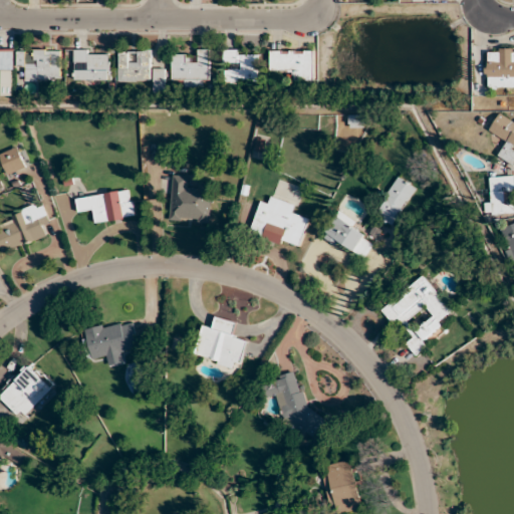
[(0,78),(0,79),(0,95),(13,95),(13,49),(0,48),(0,78)]
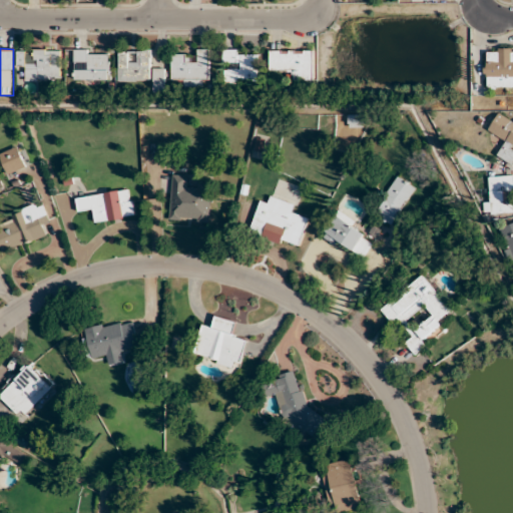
[(485,87),(512,87),(512,48),(485,48),(485,87)]
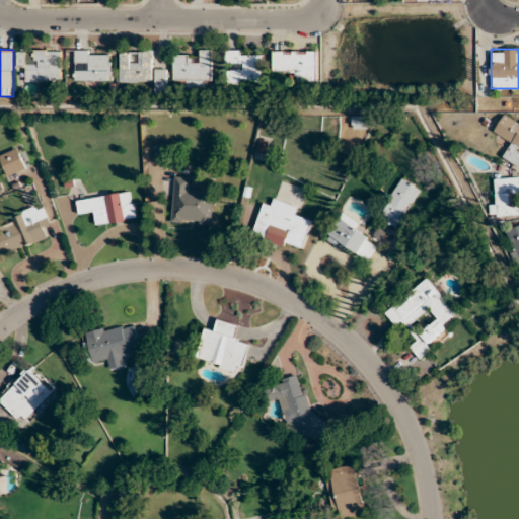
[(62,50),(17,50),(17,70),(26,70),(26,80),(62,80),(62,50)]
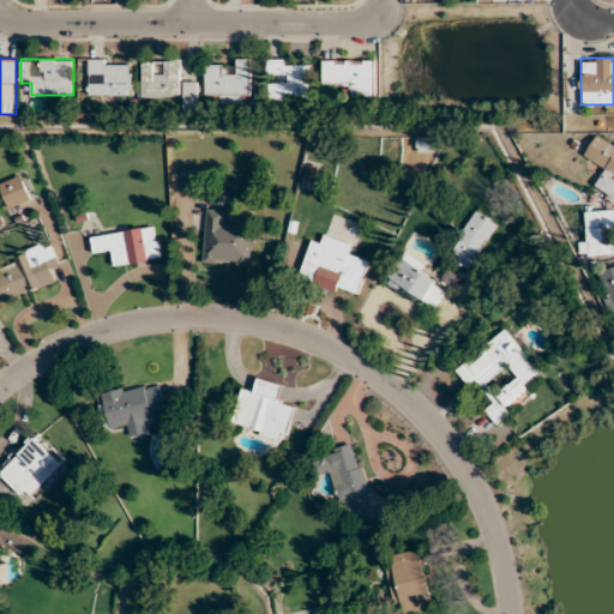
[(217,95),(217,102),(251,102),(251,59),(238,59),(238,67),(205,67),(205,95),(217,95)]
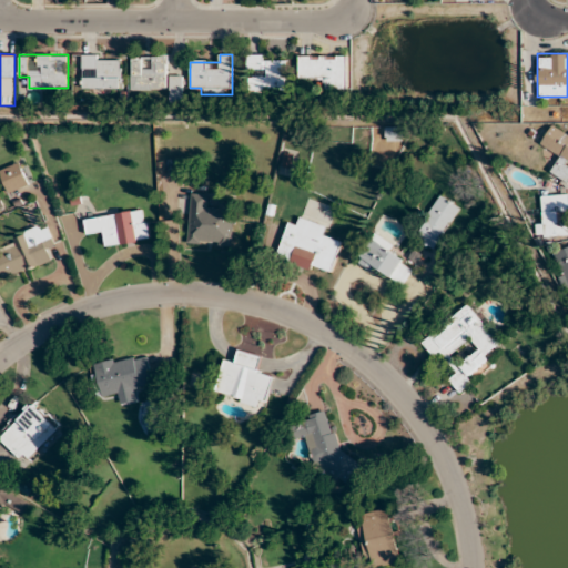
[(121,88),(121,56),(82,56),(82,88),(121,88)]
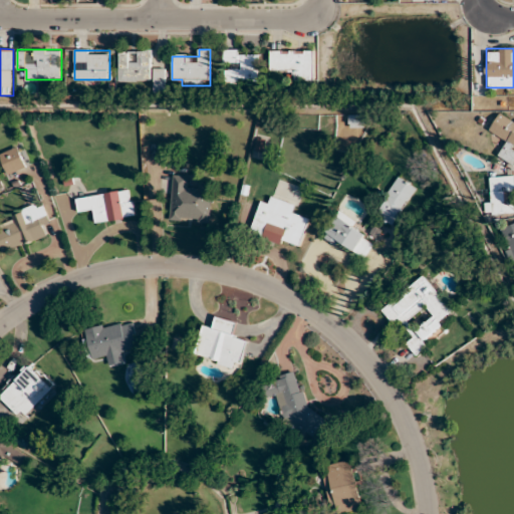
[(314,50),(270,50),(270,70),(292,70),(292,80),(314,80),(314,50)]
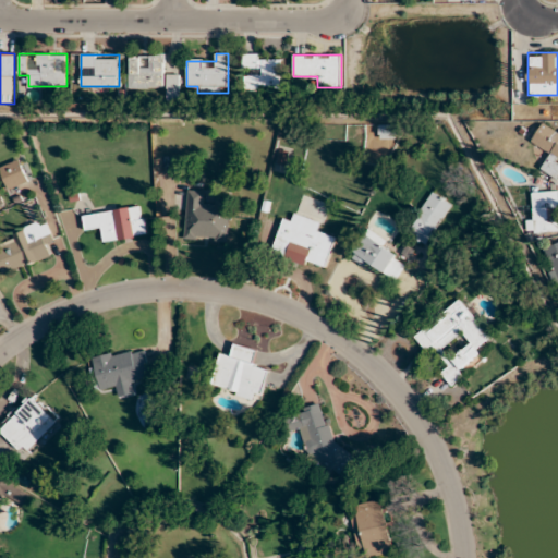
[(129,88),(164,88),(164,56),(129,56),(129,88)]
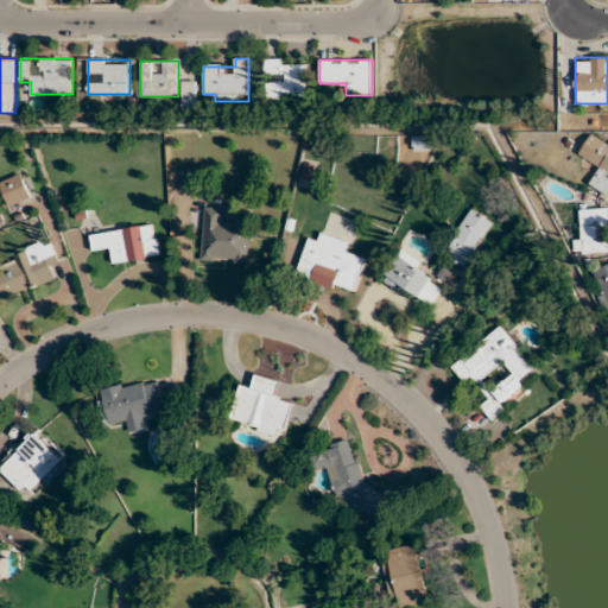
[(306,61),(266,61),(266,96),(306,96),(306,61)]
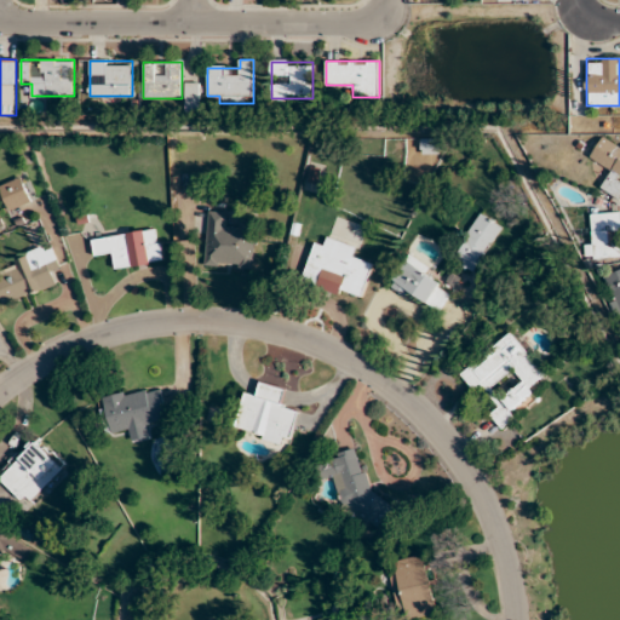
[(200,112),(200,82),(184,82),(184,112),(200,112)]
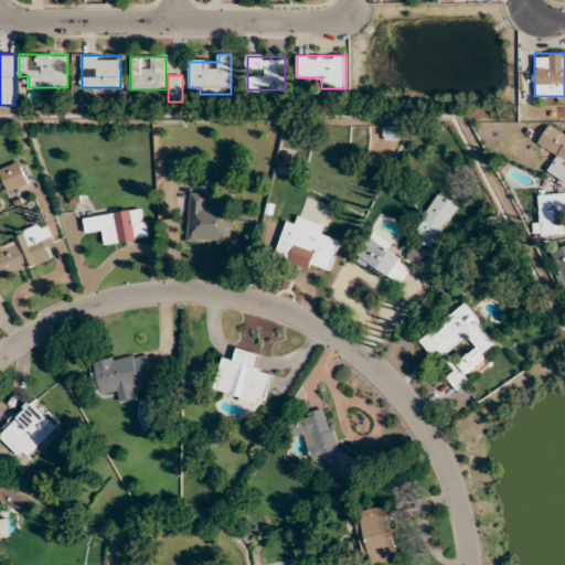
[(546,173),(564,183),(564,182),(564,130),(551,121),(537,144),(556,155),(546,173)]
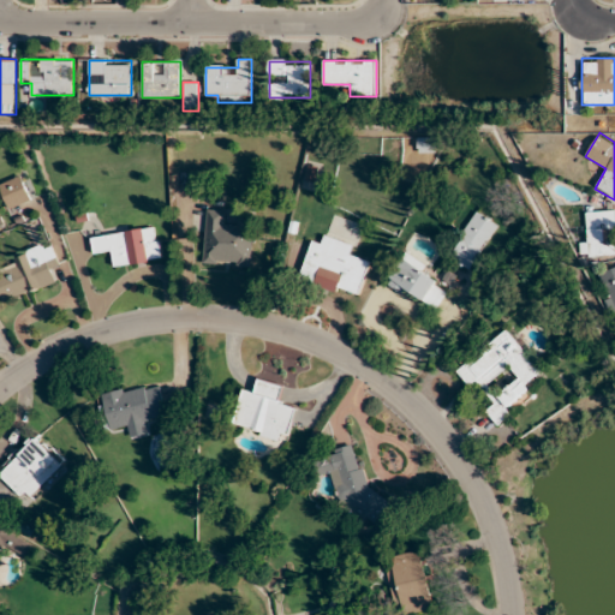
[(437,138),(417,137),(417,148),(437,148),(437,138)]
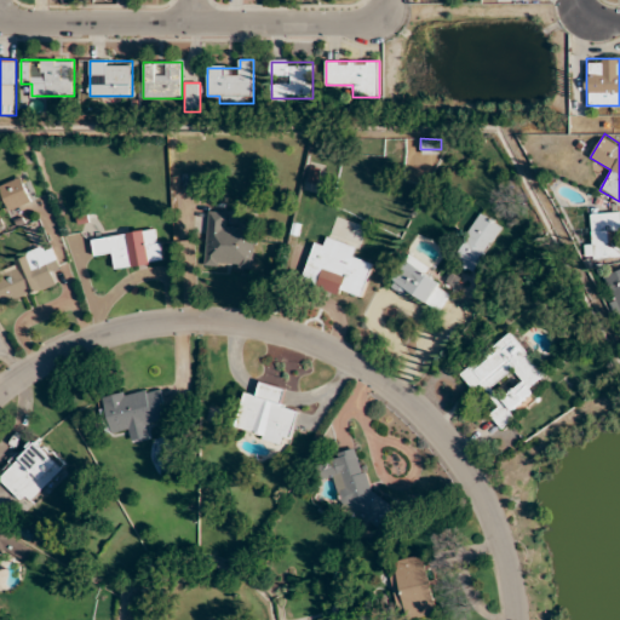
[(34,201),(24,176),(0,184),(0,187),(9,211),(34,201)]
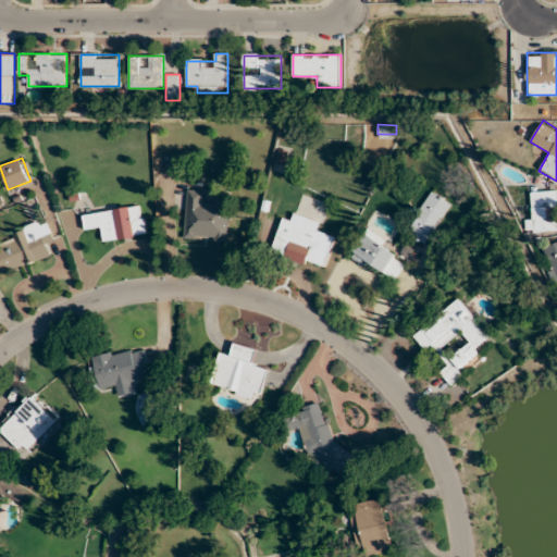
[(227,242),(230,203),(208,201),(209,190),(187,189),(183,238),(227,242)]
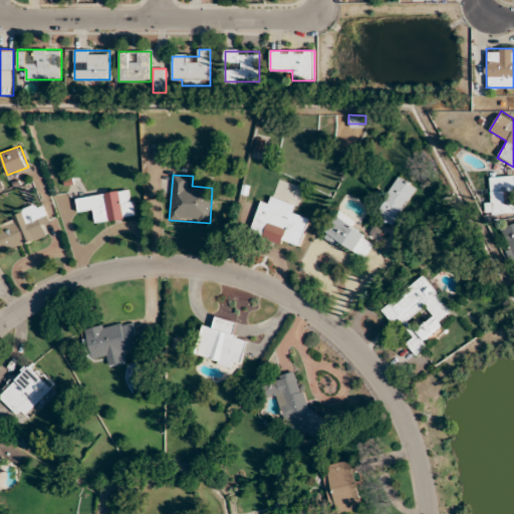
[(492,216),(513,213),(513,175),(488,178),(492,216)]
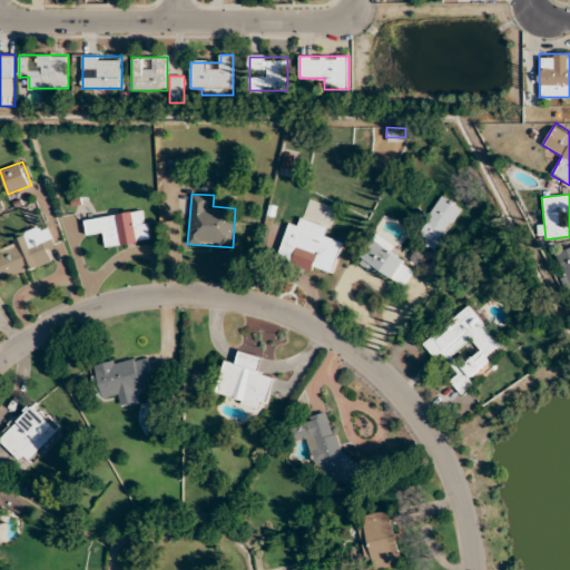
[(435,252),(460,207),(441,196),(415,241),(435,252)]
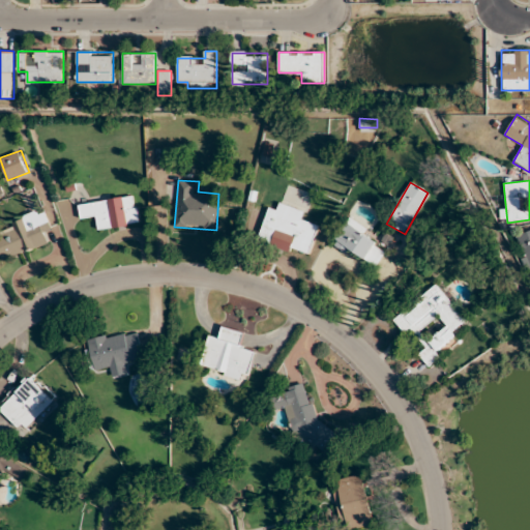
[(81,222),(94,219),(96,230),(139,224),(135,195),(78,204),(81,222)]
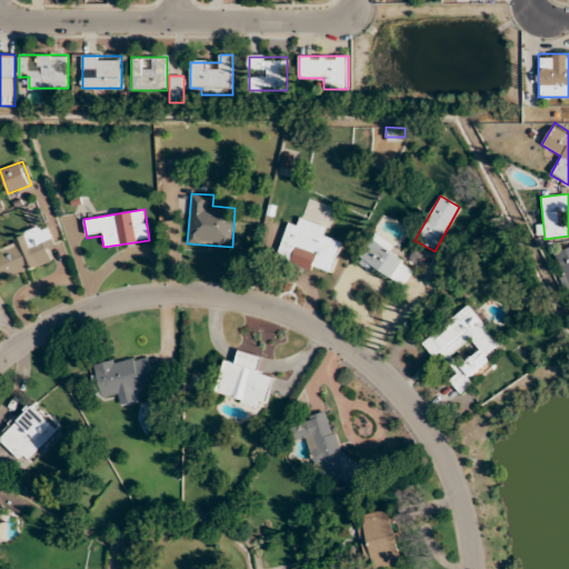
[(331,276),(342,242),(325,237),(328,227),(300,218),(298,227),(288,223),(277,258),(331,276)]
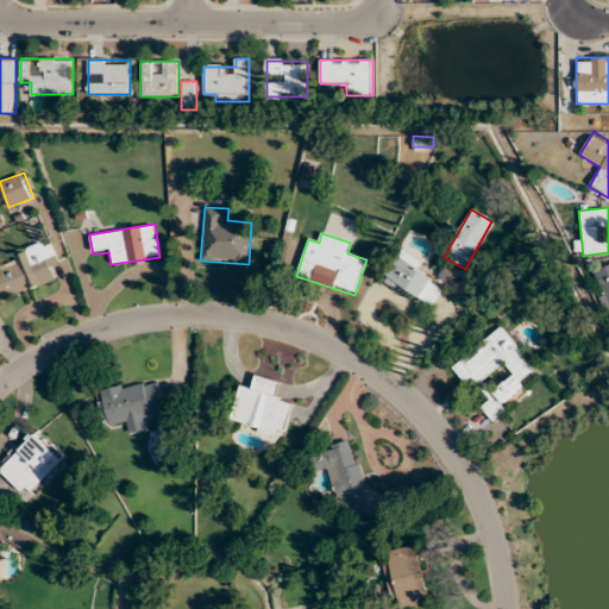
[(0,293),(2,301),(55,280),(50,268),(60,264),(50,239),(11,255),(16,268),(0,272),(0,293)]
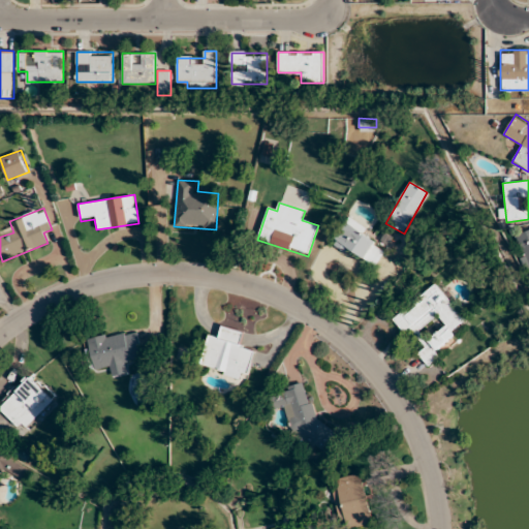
[(375,268),(385,249),(364,238),(369,228),(347,217),(332,244),(375,268)]
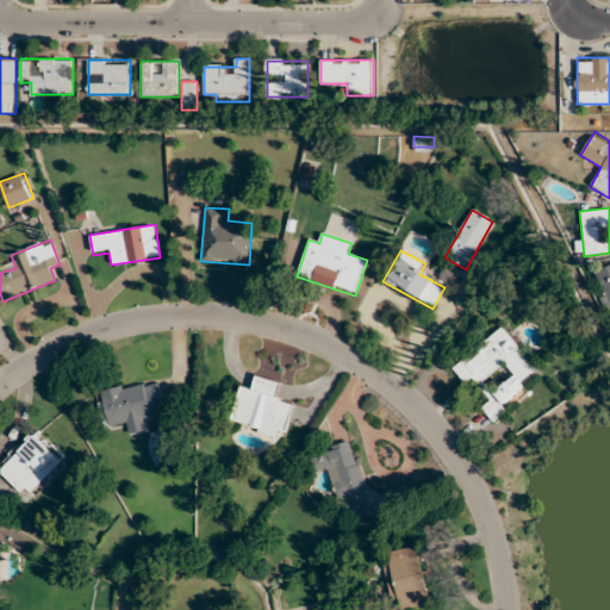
[(609,266),(592,273),(609,311),(609,310),(609,266)]
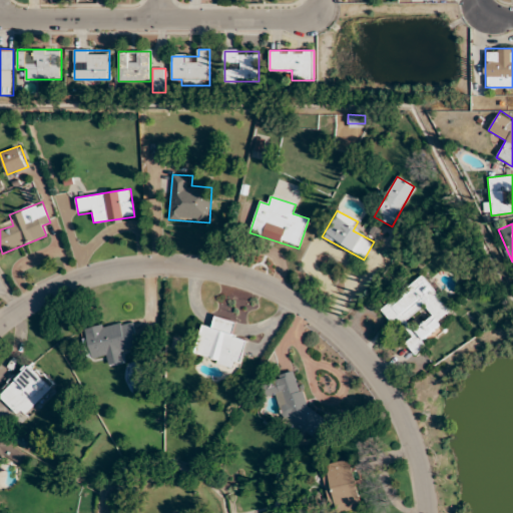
[(380,309),(392,324),(398,320),(410,337),(404,342),(414,353),(444,329),(439,322),(452,311),(424,274),(380,309)]
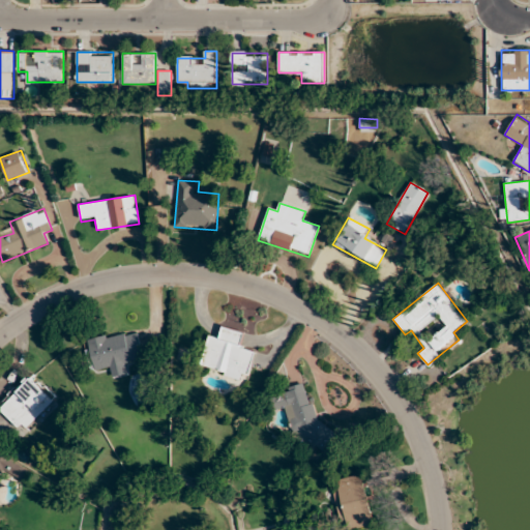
[(255,351),(242,348),(245,332),(222,326),(219,337),(208,334),(200,367),(247,380),(255,351)]
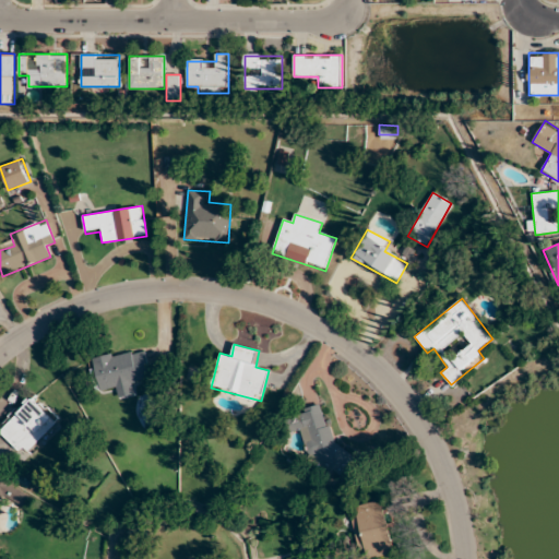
[(140,388),(137,378),(151,375),(144,346),(88,359),(96,389),(110,385),(111,394),(140,388)]
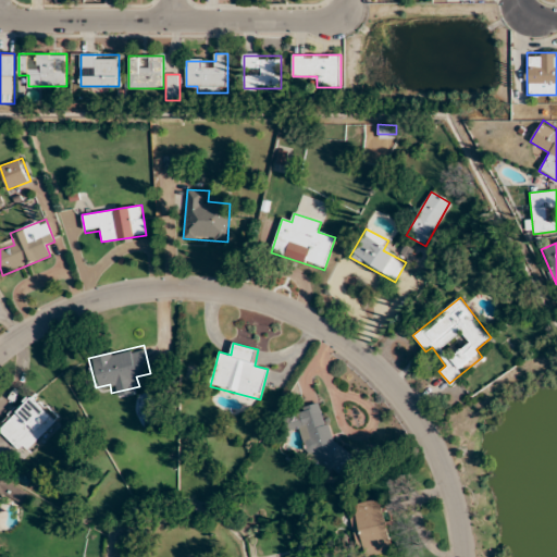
[(0,426),(0,430),(25,455),(58,422),(32,396),(0,426)]
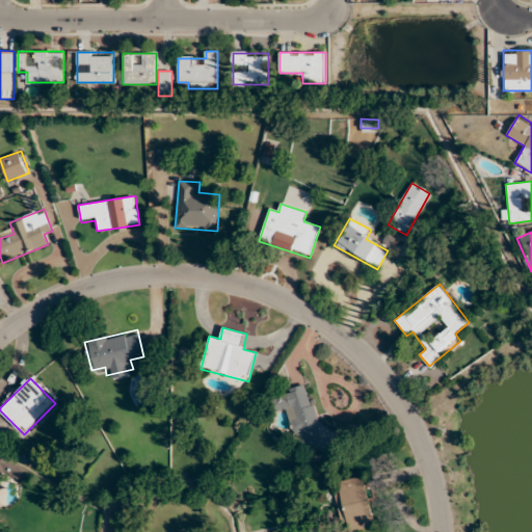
[(301,455),(328,447),(309,384),(270,397),(275,413),(287,409),(301,455)]
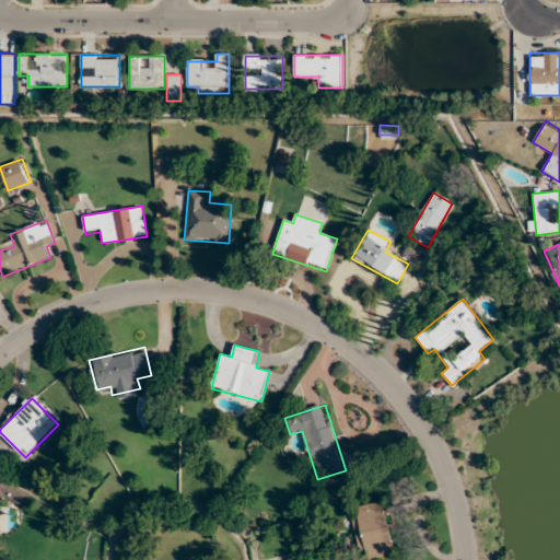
[(9,486),(0,480),(0,497),(1,498),(9,486)]
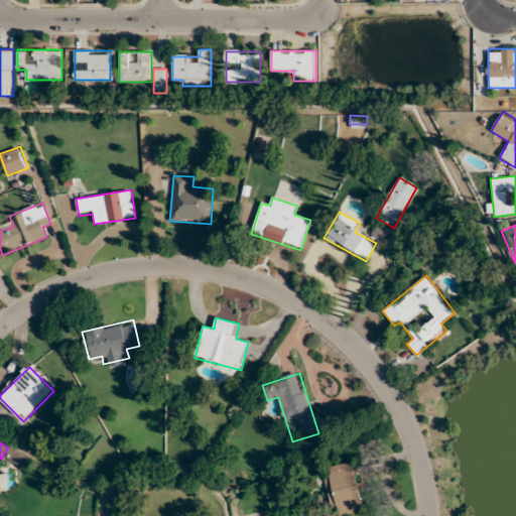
[(355,462),(326,467),(334,515),(364,511),(355,462)]
